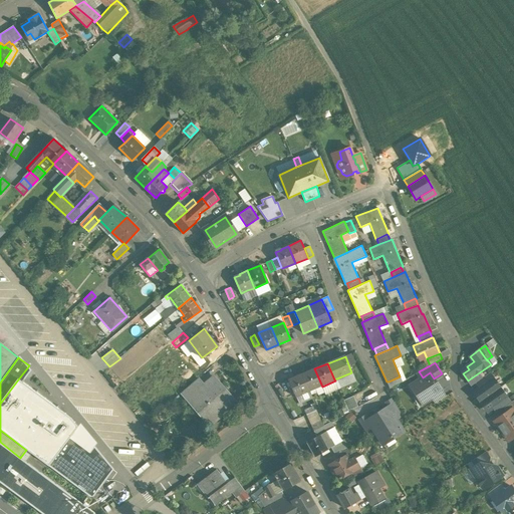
[(314,368),(301,374),(308,392),(322,387),(314,368)]
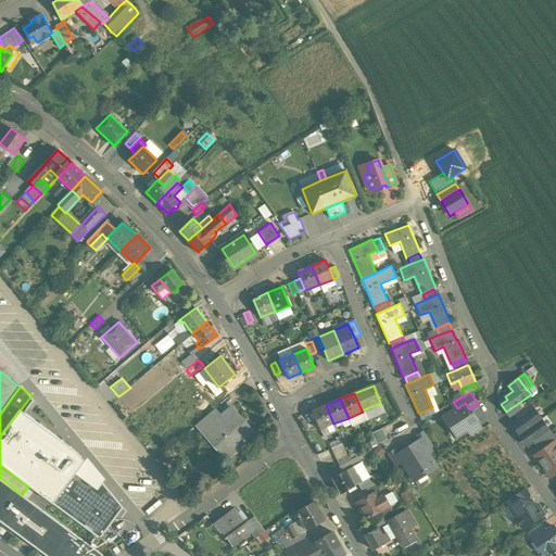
[(457,408),(443,417),(456,438),(467,430),(478,424),(469,409),(465,403),(457,408)]
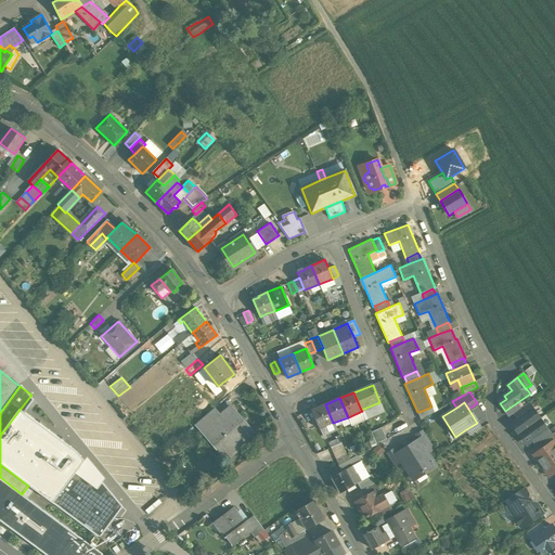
[(516,403),(505,411),(510,416),(514,413),(520,409),(516,403)]
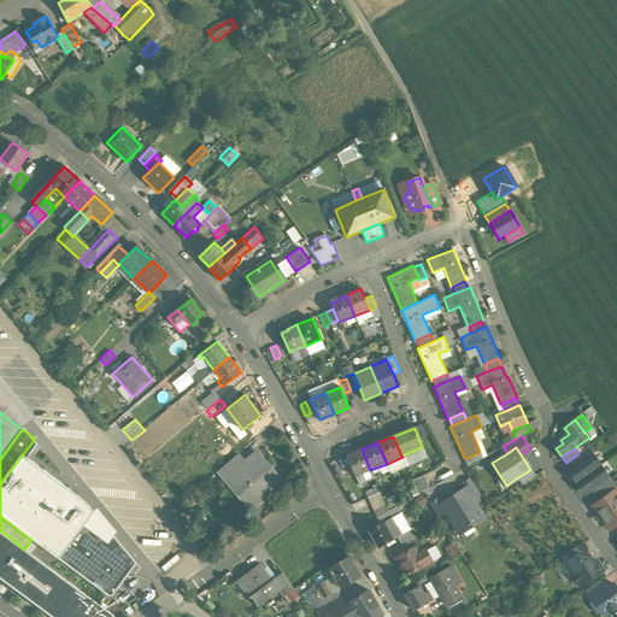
[(579,454),(571,459),(576,465),(592,454),(587,448),(579,454)]
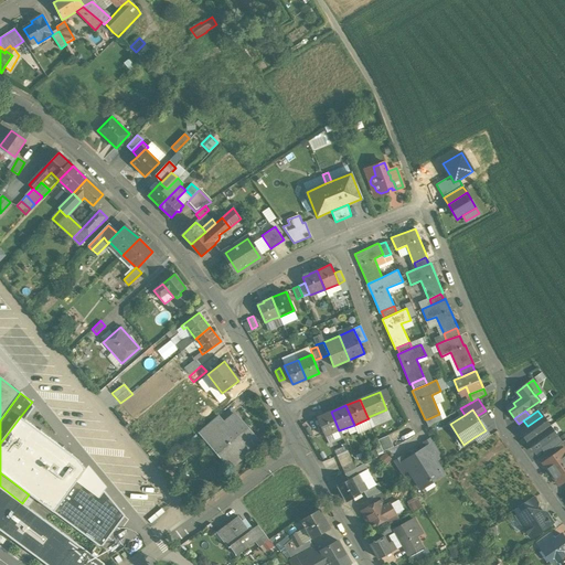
[(331,412),(317,417),(324,436),(339,430),(331,412)]
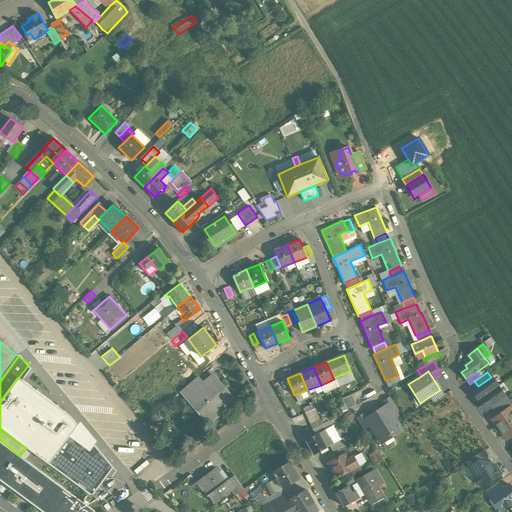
[(203,384),(186,398),(209,424),(235,401),(212,375),(203,384)]
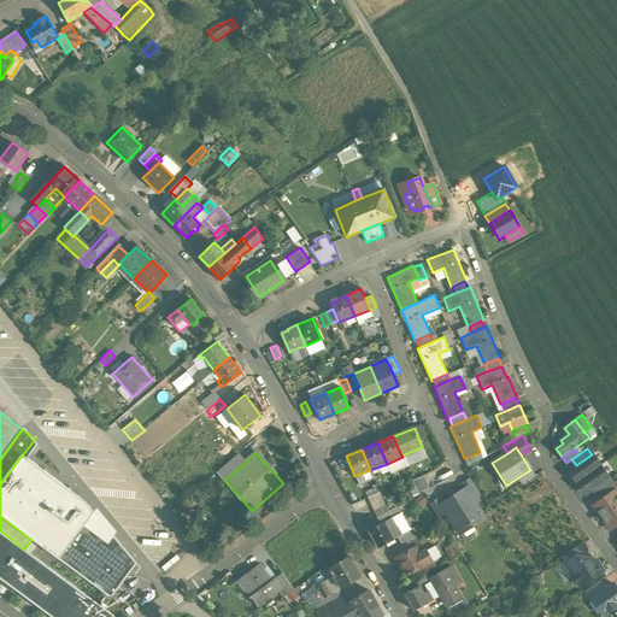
[(480,452),(466,458),(470,465),(482,458),(480,452)]
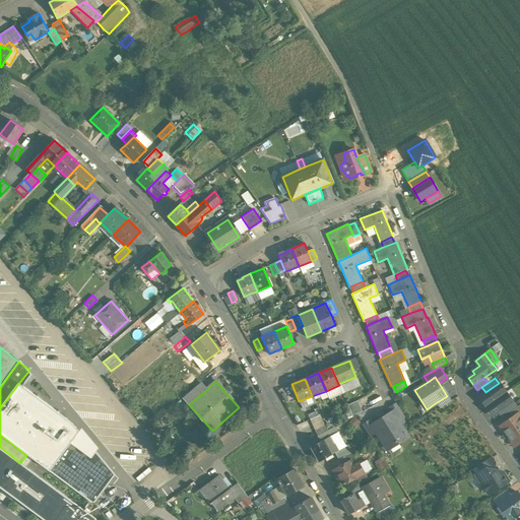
[(200,383),(184,397),(189,404),(206,390),(200,383)]
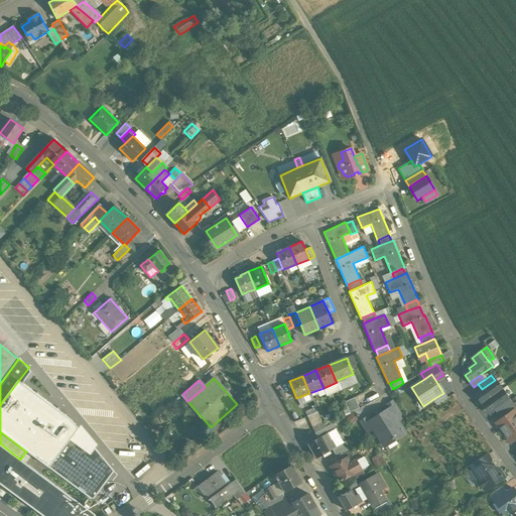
[(482,389),(478,392),(477,396),(482,403),(502,389),(495,380),(482,389)]
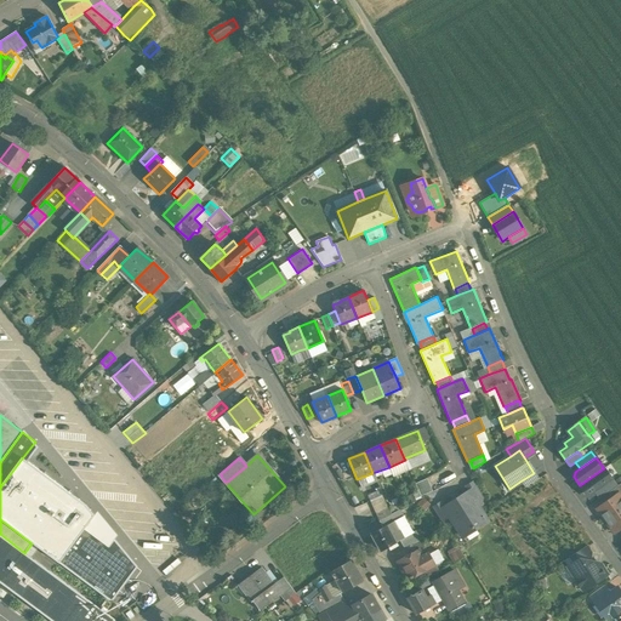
[(22,459),(0,488),(0,519),(32,543),(60,563),(95,516),(84,503),(22,459)]
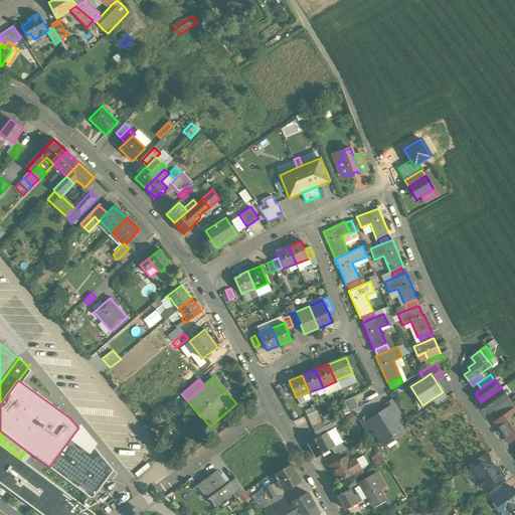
[(501,388),(481,402),(486,410),(491,410),(495,407),(507,398),(501,388)]
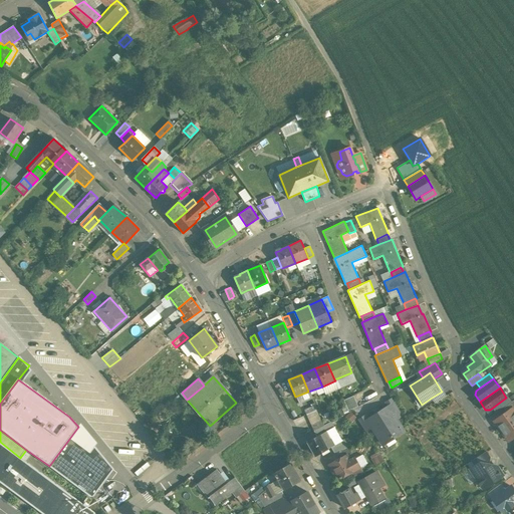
[(442,392),(432,398),(436,403),(446,397),(442,392)]
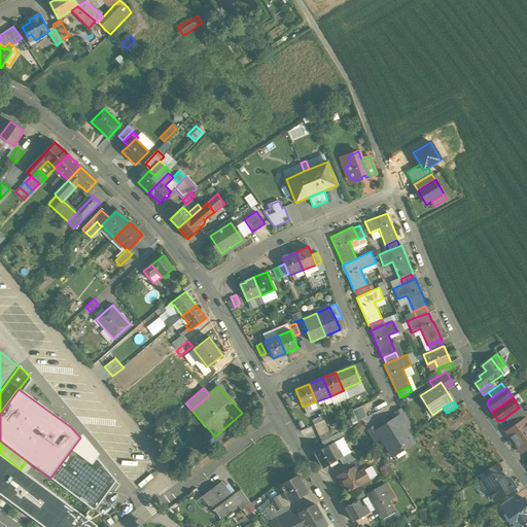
[(362,406),(352,411),(354,416),(364,411),(362,406)]
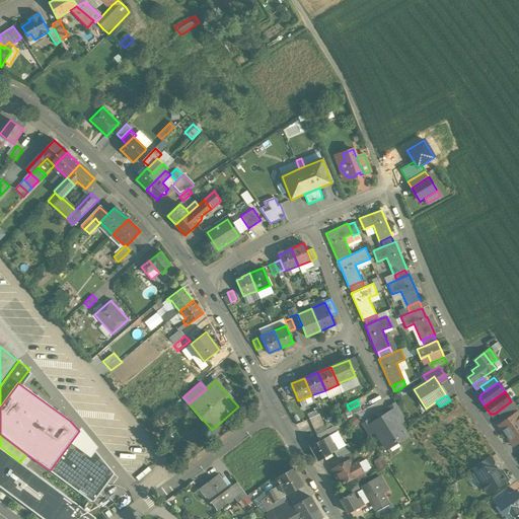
[(511,401),(499,411),(502,416),(508,412),(515,406),(511,401)]
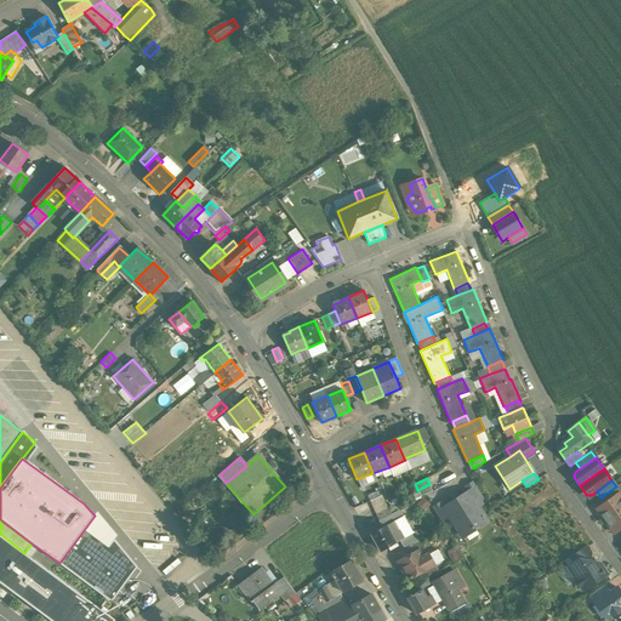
[(368,494),(381,488),(379,482),(364,488),(368,494)]
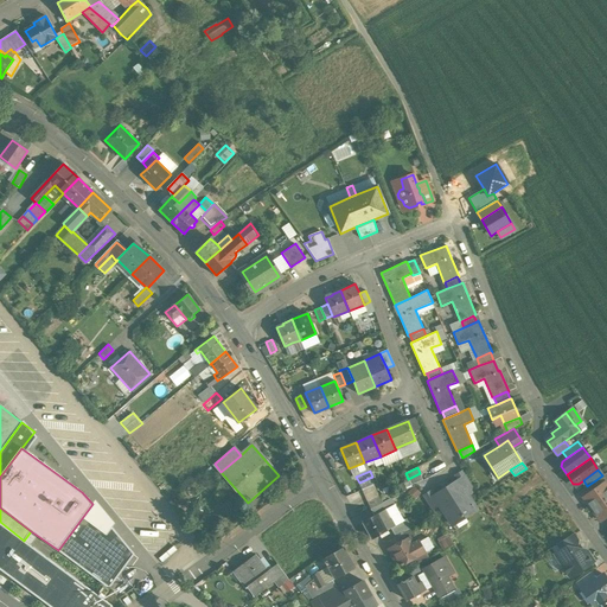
[(473,486),(464,471),(454,477),(458,481),(459,481),(465,491),(473,486)]
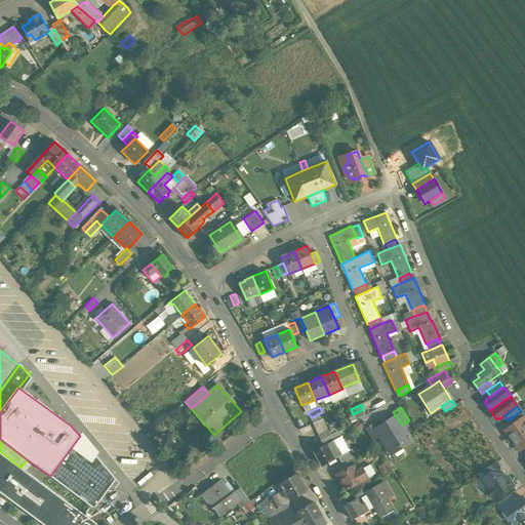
[(524,408),(521,411),(514,416),(517,421),(523,417),(524,416),(524,408)]
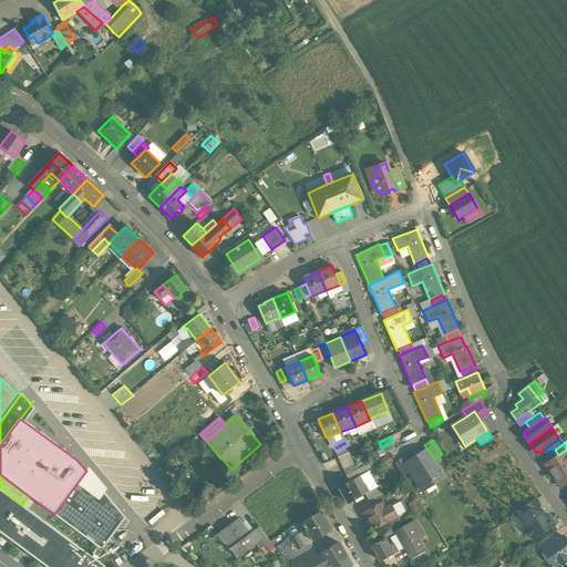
[(392,442),(381,447),(383,453),(395,449),(392,442)]
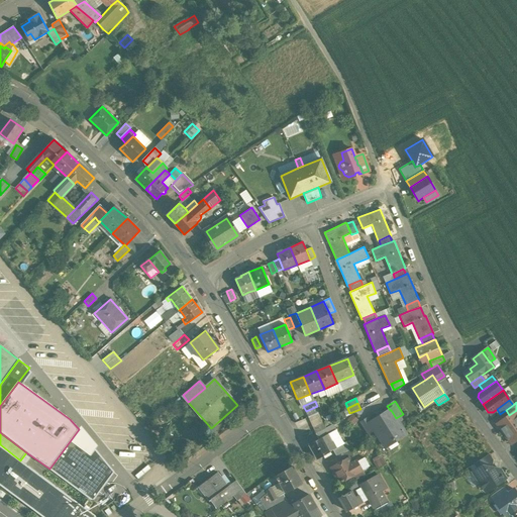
[(316,408),(306,412),(308,417),(317,413),(318,413),(316,408)]
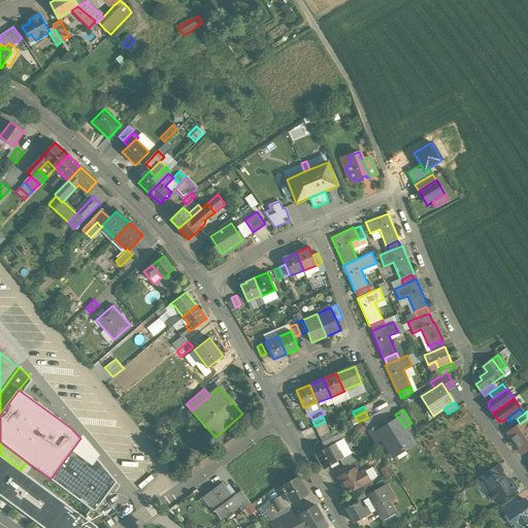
[(378,431),(377,432),(382,438),(388,448),(391,447),(394,453),(401,449),(401,450),(403,449),(405,449),(414,442),(404,427),(399,419),(398,419),(378,431)]
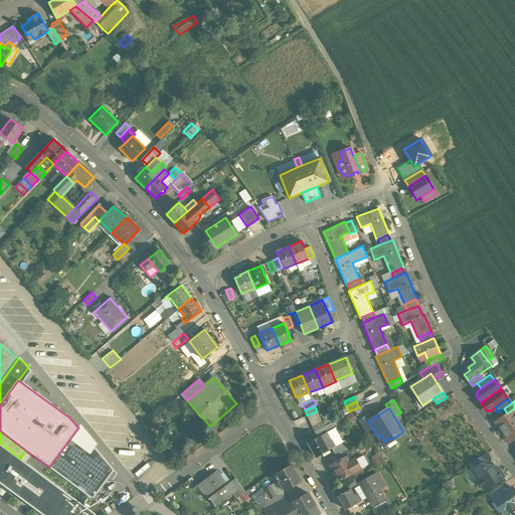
[(507,413),(495,422),(502,433),(514,422),(514,411),(513,409),(507,413)]
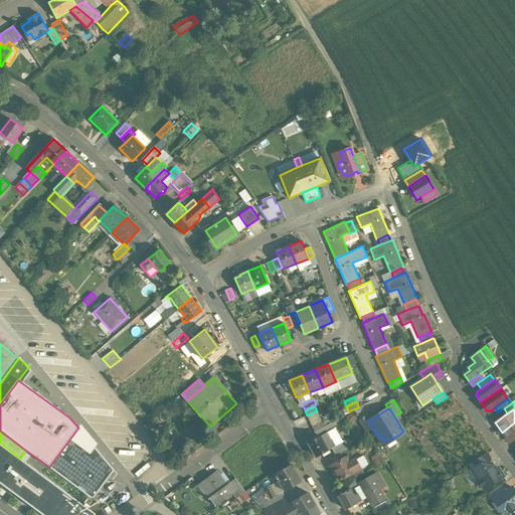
[(316,411),(307,415),(309,420),(319,416),(316,411)]
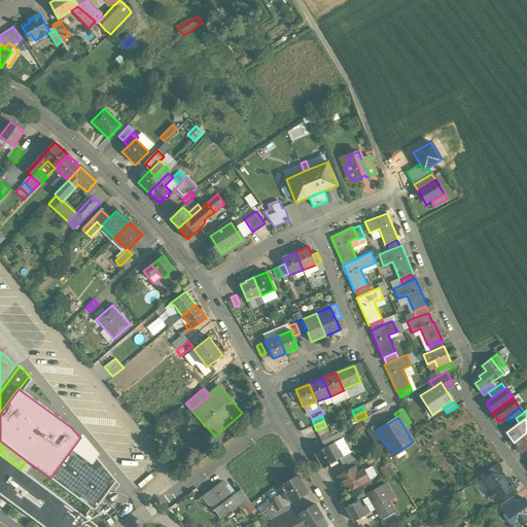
[(326,426),(316,430),(319,435),(328,431),(326,426)]
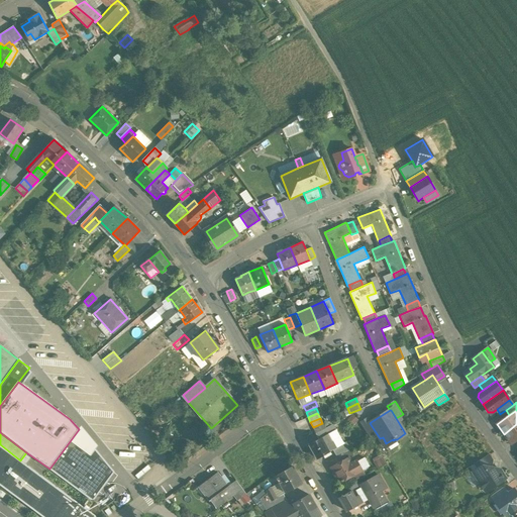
[(368,418),(360,423),(368,434),(374,429),(370,423),(371,422),(368,418)]
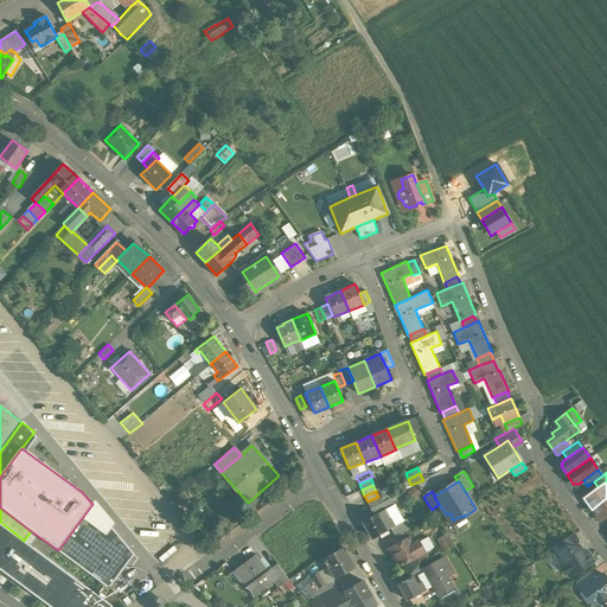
[(378,497),(368,502),(371,510),(383,503),(379,497),(378,497)]
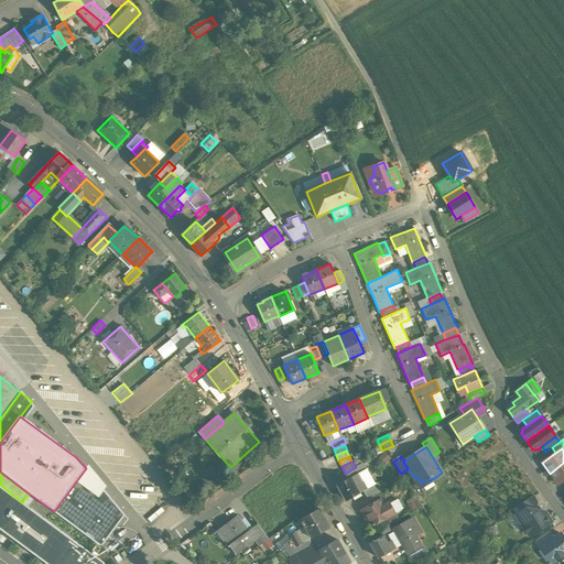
[(563,463),(550,474),(557,484),(563,479),(563,463)]
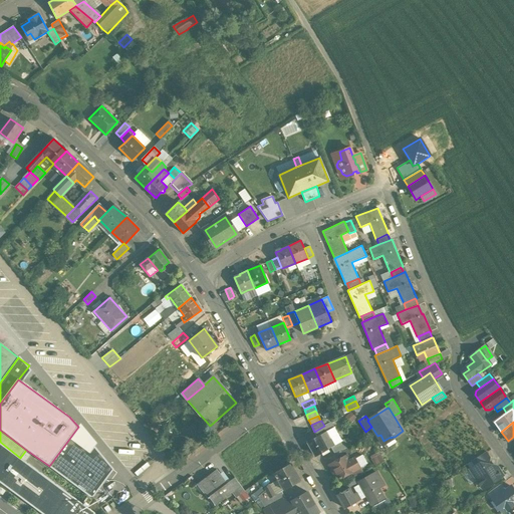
[(80,424),(78,427),(49,466),(92,498),(113,469),(80,424)]
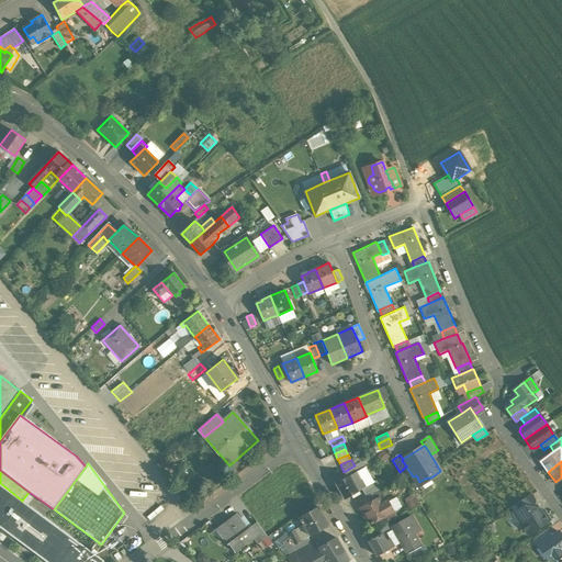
[(366,467),(357,472),(366,487),(374,483),(366,467)]
